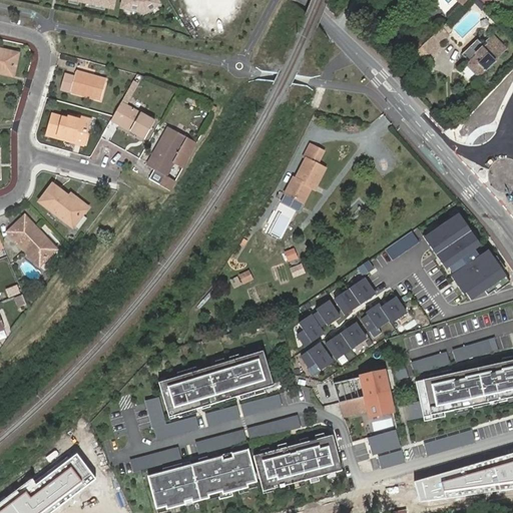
[(61,0),(114,12),(116,0),(61,0)]
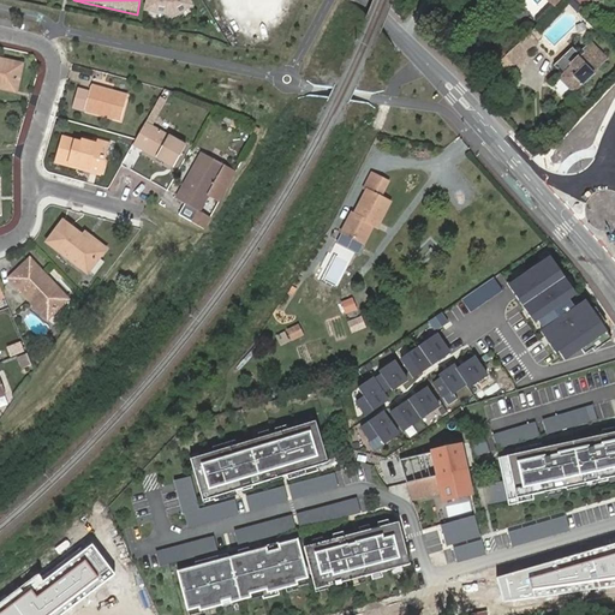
[(148,0),(145,12),(175,19),(195,9),(189,0),(148,0)]
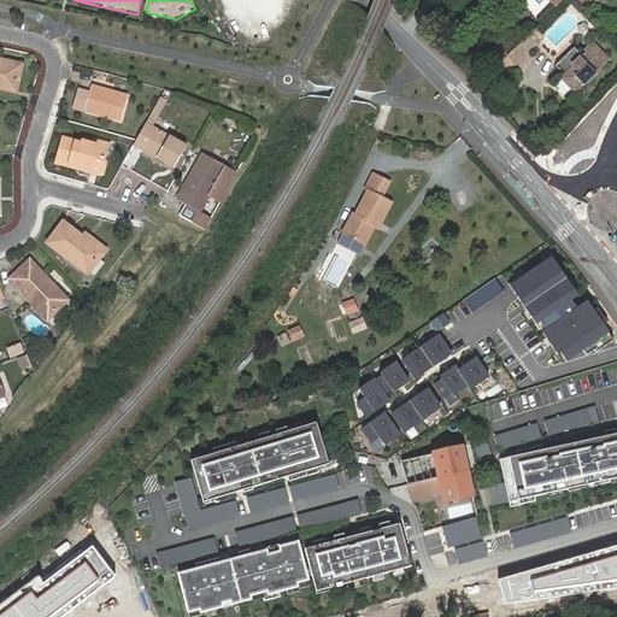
[(539,42),(529,33),(506,56),(518,69),(532,57),(528,53),(539,42)]
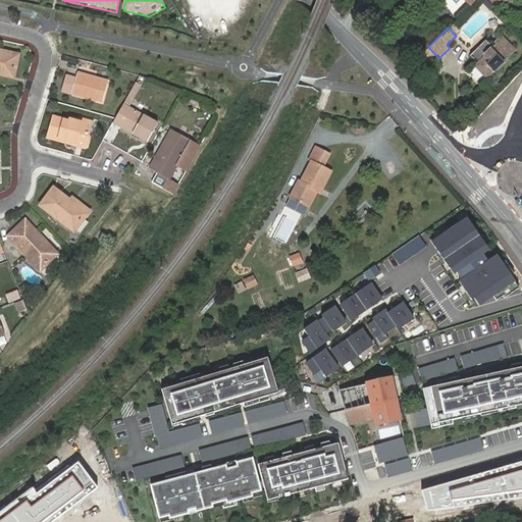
[(472,63),(487,79),(516,50),(501,36),(491,45),(485,40),(469,56),(474,61),(472,63)]
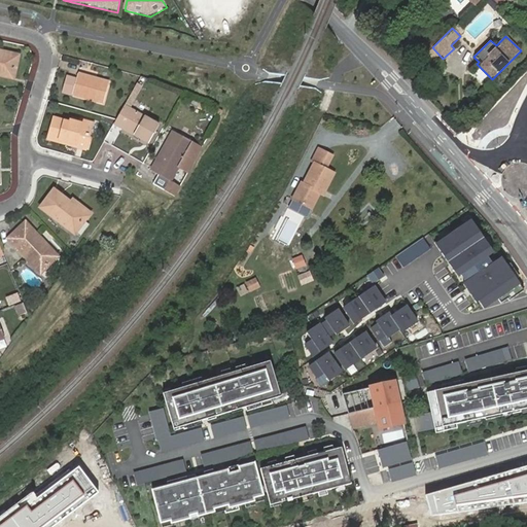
[(0,70),(12,73),(15,55),(0,50),(0,70)]
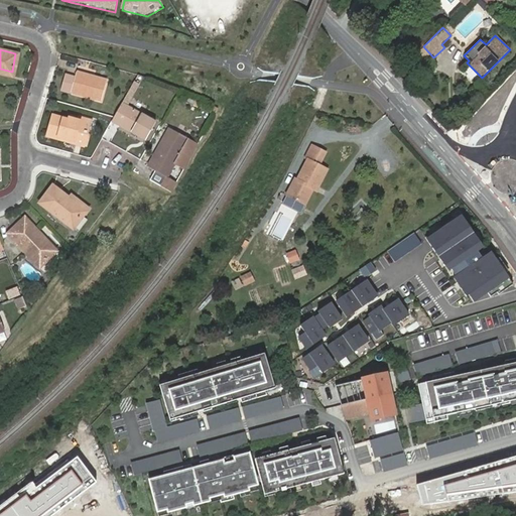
[(76,77),(65,74),(61,89),(100,100),(106,79),(77,72),(76,77)]
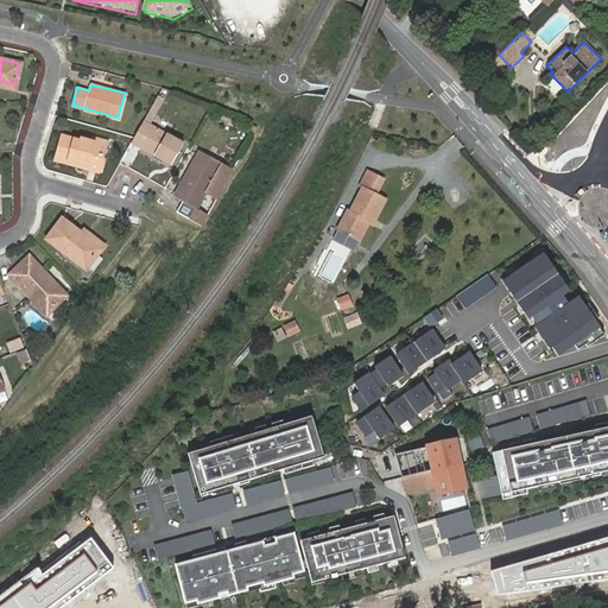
[(151,119),(163,97),(158,95),(144,121),(147,124),(150,119),(151,119)]
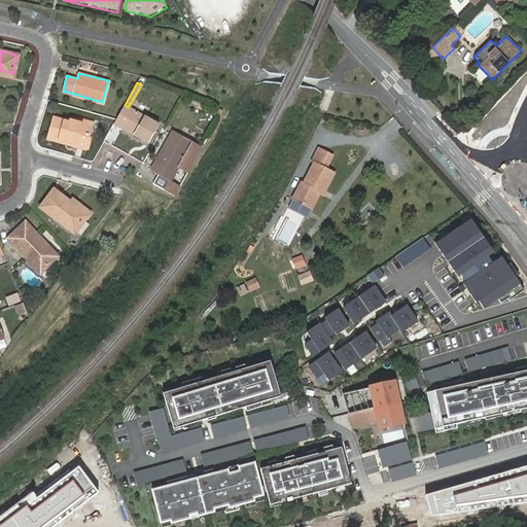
[(128,107),(125,105),(117,118),(114,123),(149,142),(160,124),(128,107)]
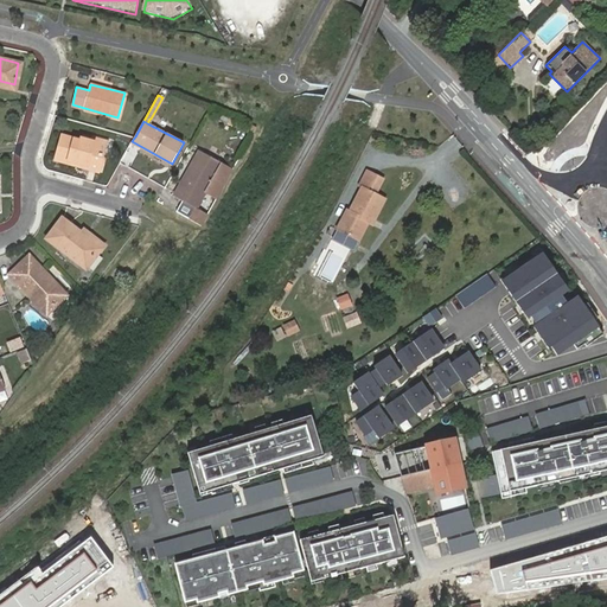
[(80,140),(62,136),(56,160),(72,165),(74,163),(88,165),(87,168),(97,172),(102,157),(101,155),(103,145),(81,139),(80,140)]
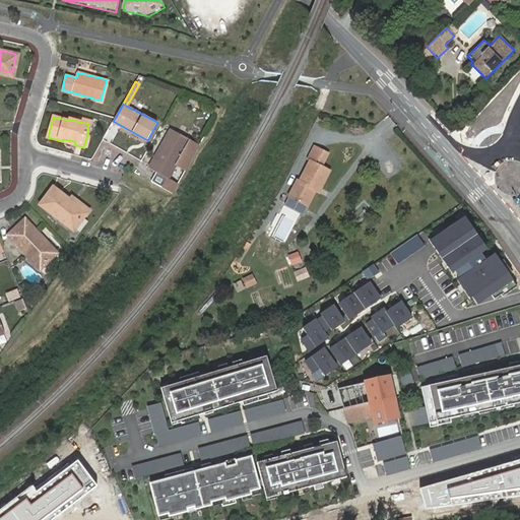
[(113,121),(107,132),(114,136),(120,125),(113,121)]
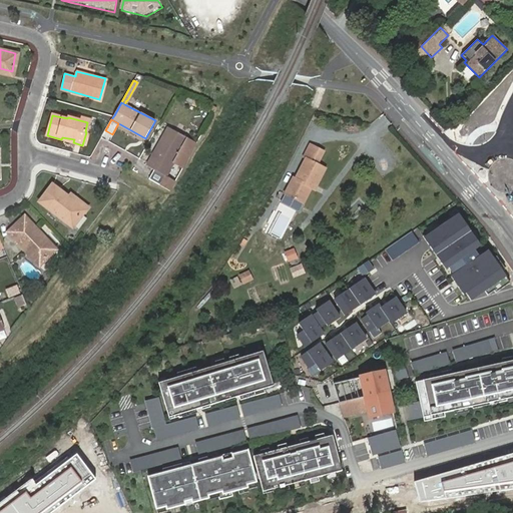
[(148,164),(166,174),(174,160),(184,166),(197,143),(168,127),(148,164)]
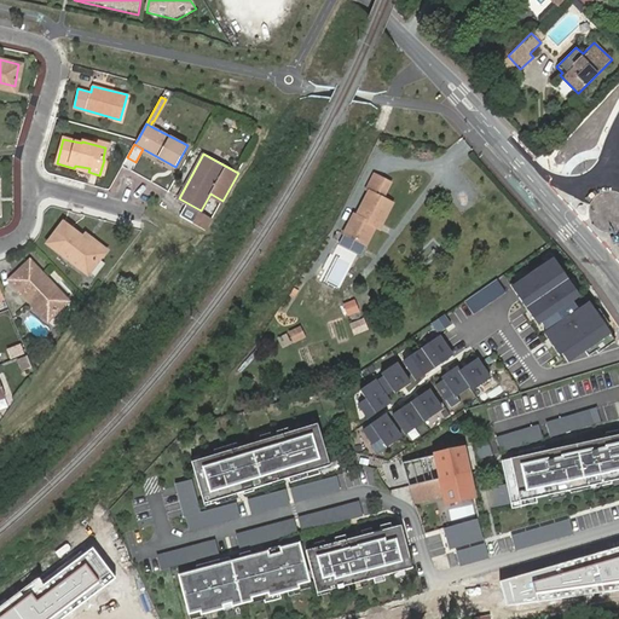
[(374,226),(379,229),(388,207),(379,202),(385,185),(369,178),(362,194),(364,195),(352,220),(350,219),(340,237),(363,248),(371,230),(374,226)]
